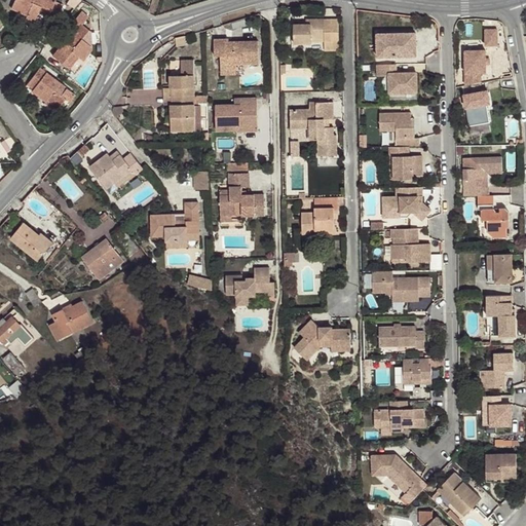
[(55,0),(14,0),(11,8),(27,15),(26,17),(34,21),(39,10),(41,6),(50,11),(48,15),(57,19),(63,4),(55,1),(55,0)]
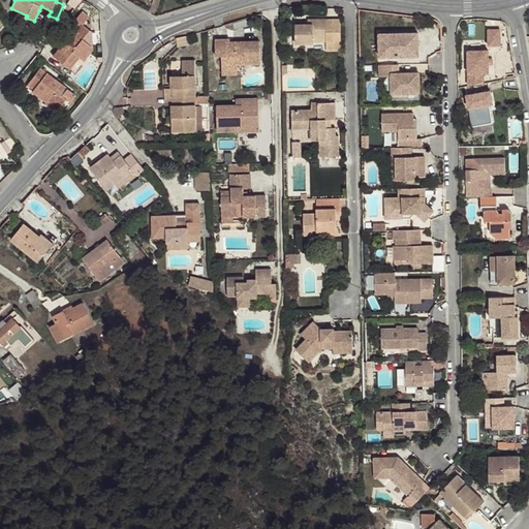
[(51,11),(41,6),(39,10),(49,16),(51,11)]
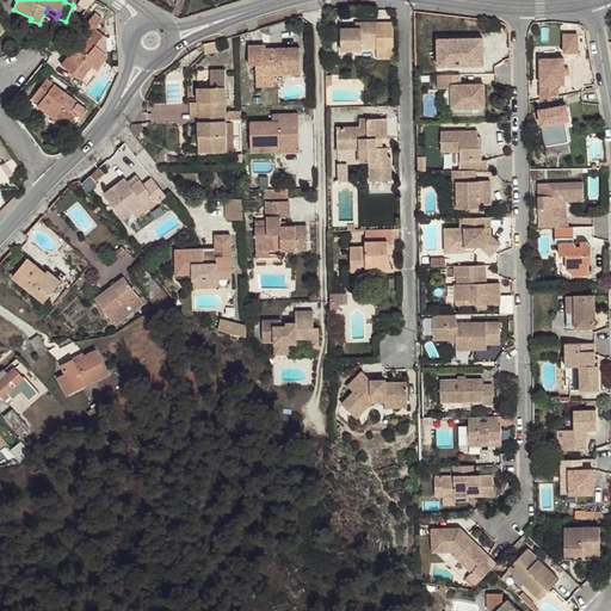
[(103,35),(96,29),(103,20),(94,13),(80,30),(88,37),(78,50),(75,48),(61,66),(72,74),(74,71),(82,76),(91,66),(96,71),(106,57),(106,56),(106,54),(98,48),(94,45),(103,35)]
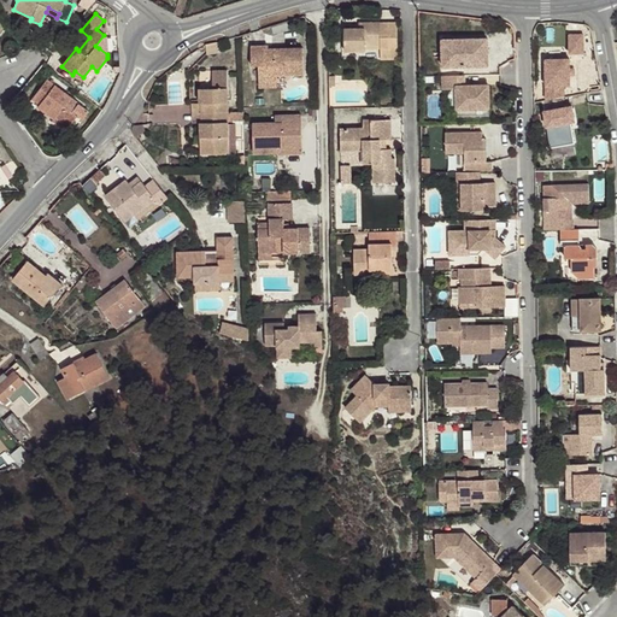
[(382,31),(381,19),(365,21),(365,28),(360,28),(345,29),(345,52),(365,51),(365,46),(365,42),(381,42),(381,46),(389,46),(389,31),(382,31)]
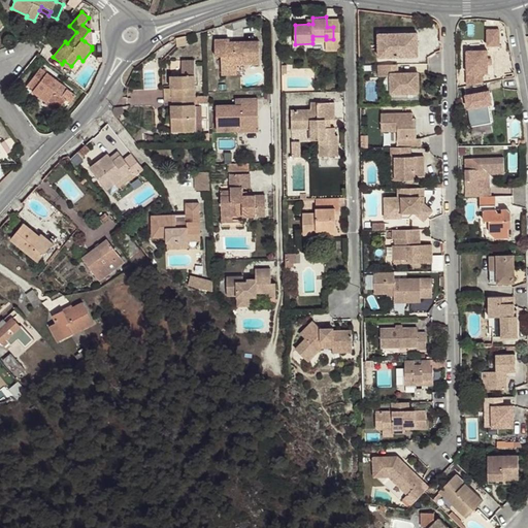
[(341,48),(340,17),(326,17),(327,27),(333,27),(333,39),(326,39),(326,48),(341,48)]
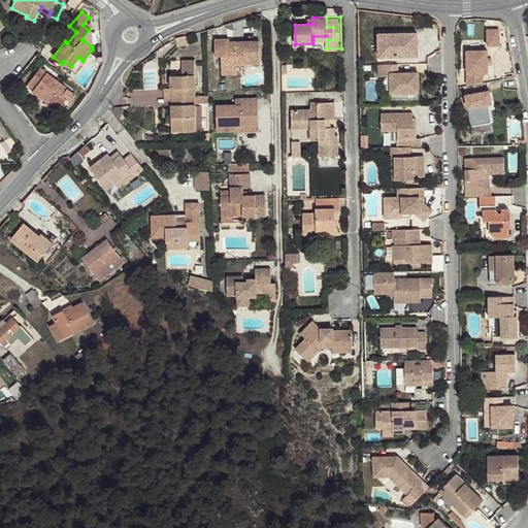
[(486,45),(500,45),(500,28),(487,28),(486,45)]
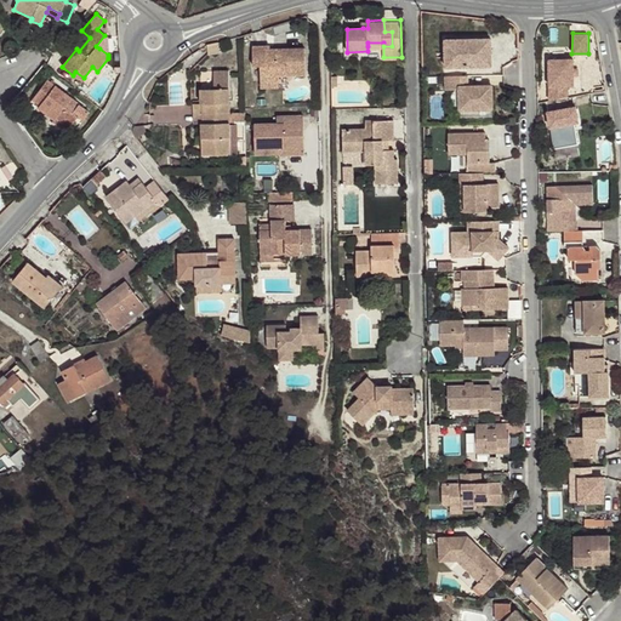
[(104,35),(96,46),(100,49),(108,38),(104,35)]
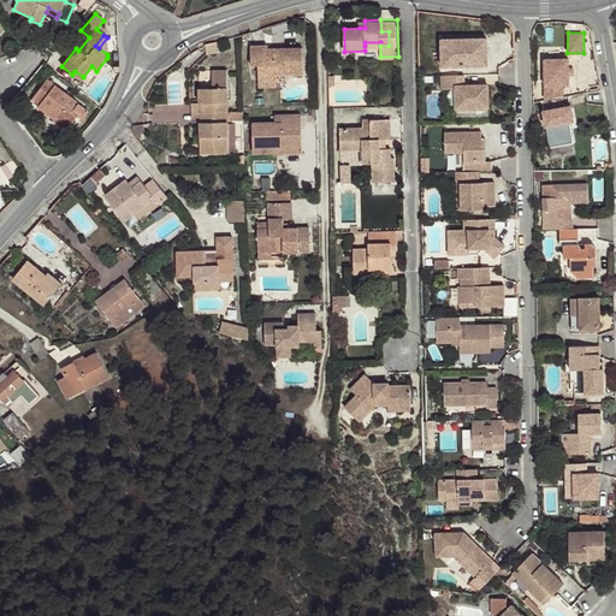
[(487,39),(442,40),(443,66),(487,65),(487,39)]
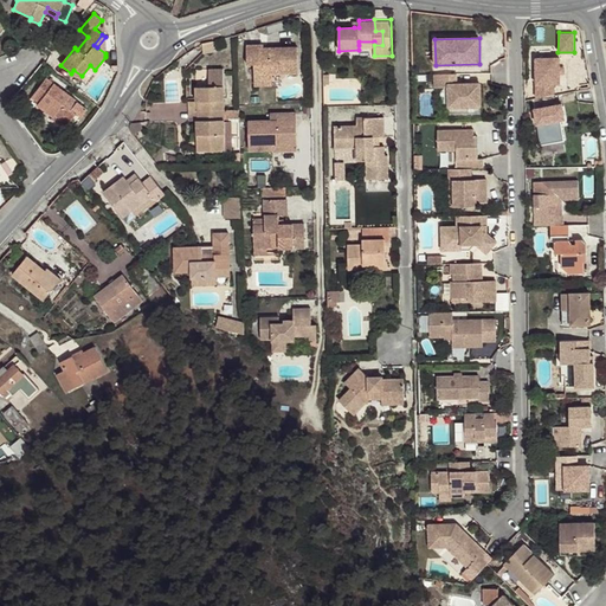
[(214,51),(213,42),(202,44),(204,53),(214,51)]
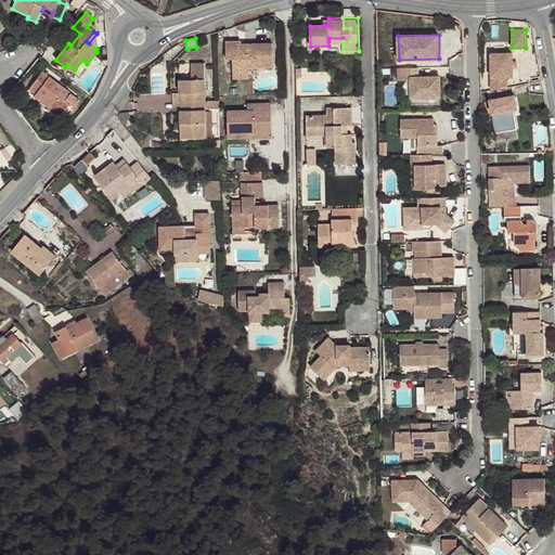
[(241,44),(241,41),(226,42),(226,59),(233,59),(233,68),(233,74),(249,73),(249,67),(273,67),(272,43),(241,44)]
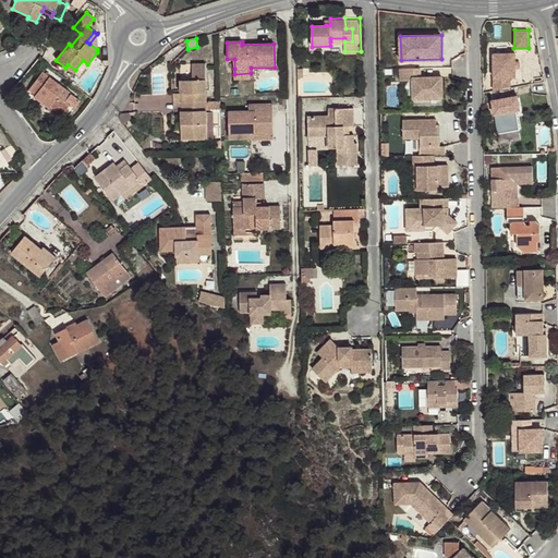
[(494,91),(498,91),(511,88),(510,77),(516,77),(516,55),(494,55),(494,91)]
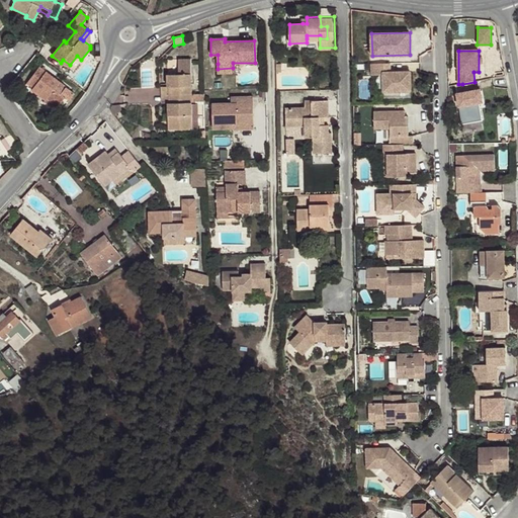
[(70,65),(63,60),(61,63),(68,68),(70,65)]
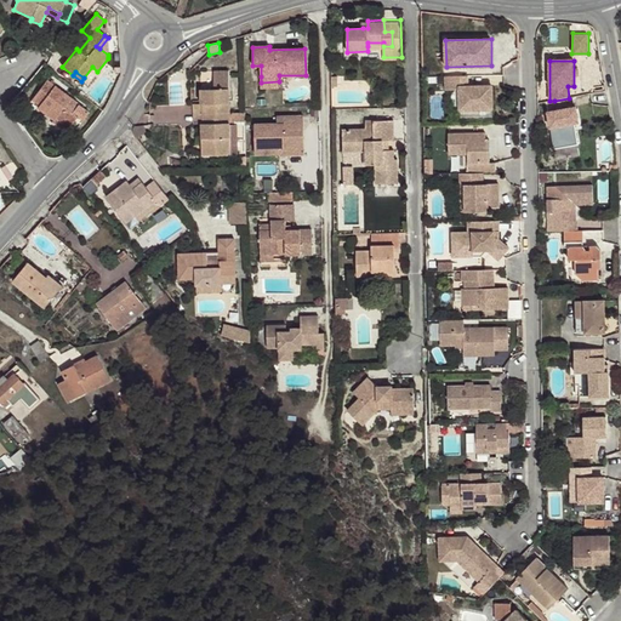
[(229,113),(228,72),(214,72),(215,89),(200,90),(201,104),(203,104),(203,114),(229,113)]
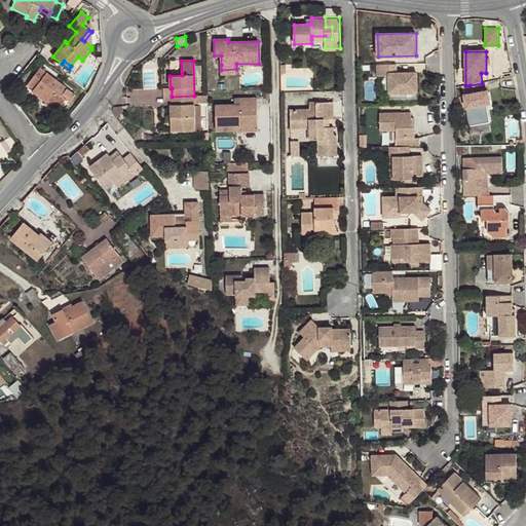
[(417,73),(397,73),(397,65),(378,65),(378,77),(389,76),(390,94),(417,92),(417,73)]
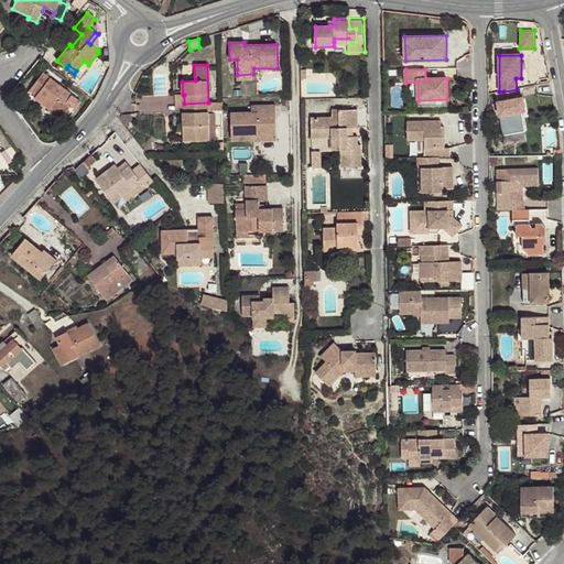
[(80,101),(42,73),(29,90),(35,96),(34,98),(50,109),(51,107),(63,116),(69,107),(74,109),(80,101)]
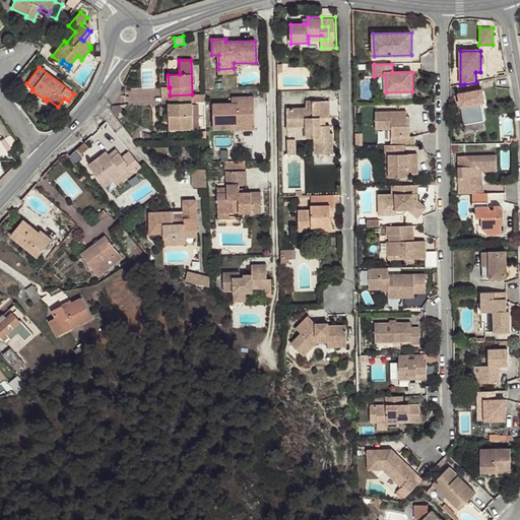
[(482,80),(476,82),(464,84),(465,93),(463,93),(468,124),(488,121),(482,90),(484,89),(482,80)]
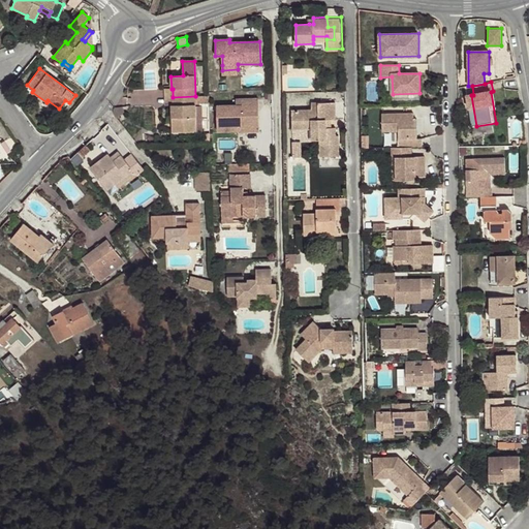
[(195,96),(173,97),(173,105),(172,105),(172,118),(183,118),(184,132),(196,131),(196,107),(196,104),(209,104),(209,96),(195,96)]
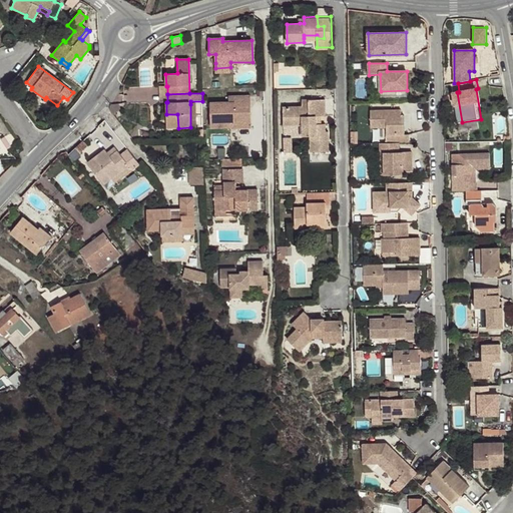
[(250,96),(228,96),(228,102),(210,102),(210,127),(230,127),(230,122),(251,121),(250,96)]
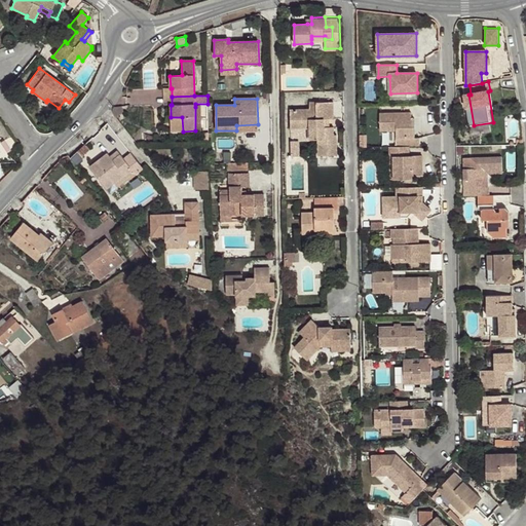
[(59,108),(47,100),(46,102),(45,103),(57,111),(59,108)]
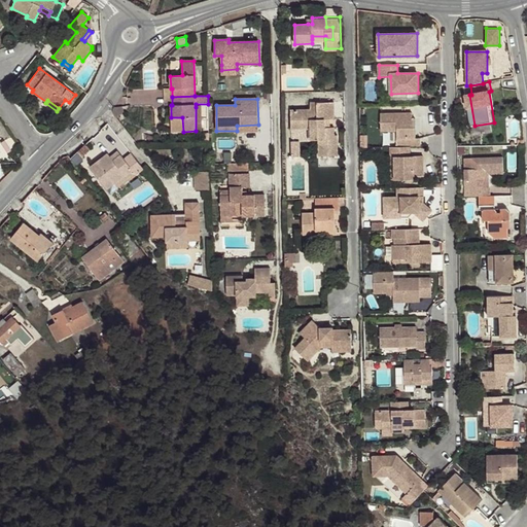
[(334,102),(310,103),(310,109),(291,110),(291,129),(292,129),(304,129),(311,129),(311,140),(319,140),(319,156),(338,155),(338,135),(335,135),(335,128),(330,128),(325,128),(325,119),(329,119),(335,119),(334,102)]
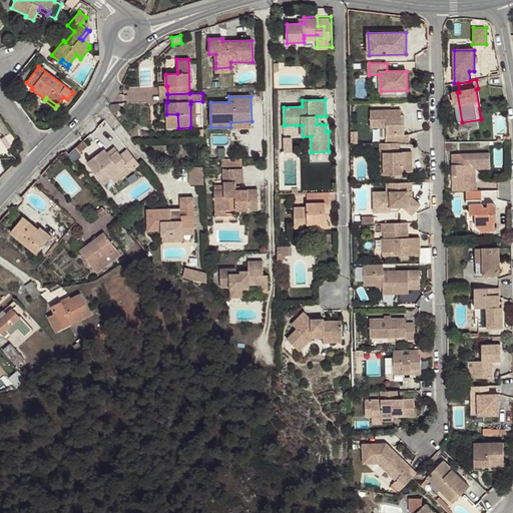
[(402,110),(371,111),(371,127),(387,127),(387,143),(399,142),(410,142),(409,134),(405,134),(405,121),(402,121),(402,116),(402,110)]
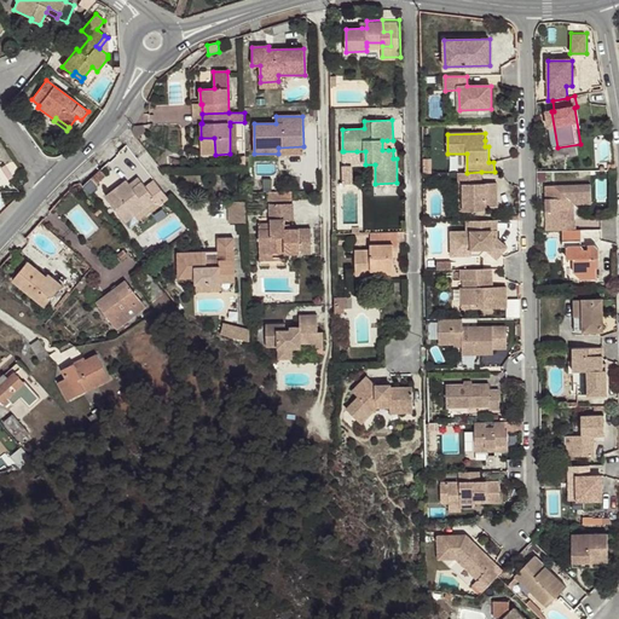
[(214,138),(201,138),(202,155),(215,155),(214,138)]
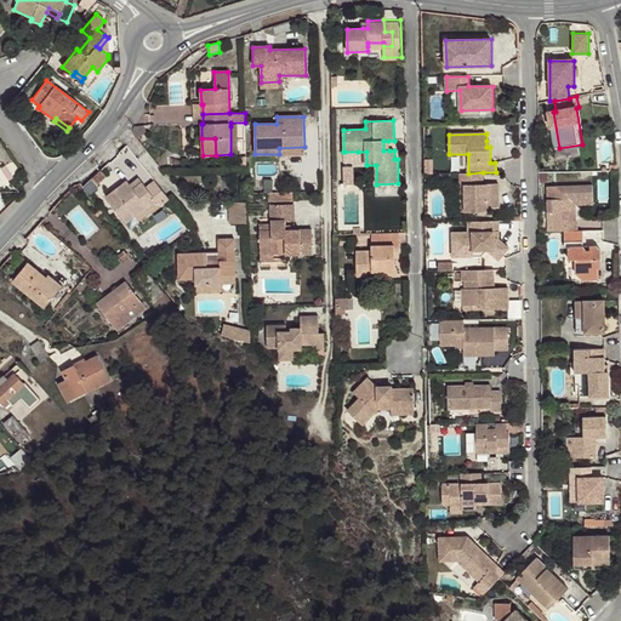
[(343,166),(343,182),(355,182),(357,166),(343,166)]
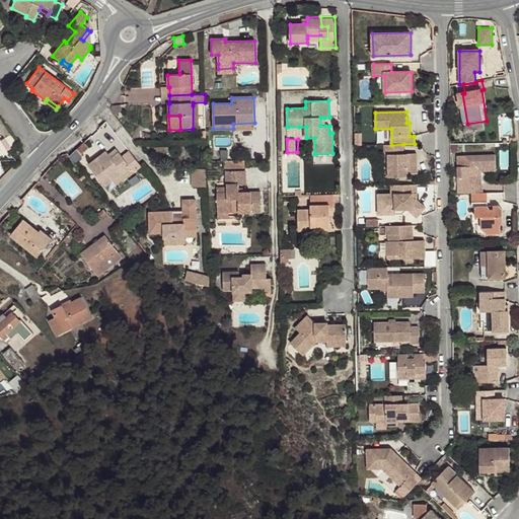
[(404,153),(403,144),(391,145),(384,145),(385,154),(388,154),(389,177),(409,176),(408,174),(417,173),(417,153),(412,154),(404,153)]
